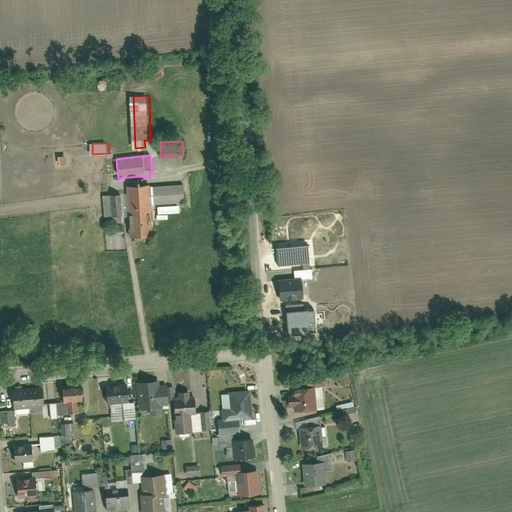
[(184,187),(150,188),(151,207),(185,206),(184,187)]
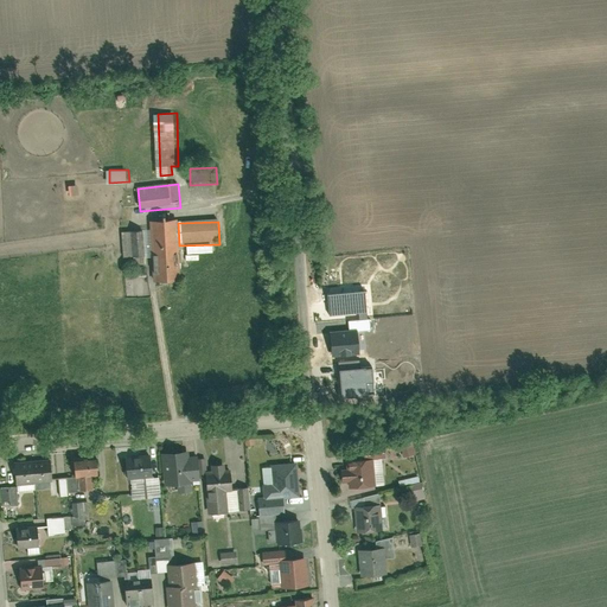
[(170,282),(180,281),(179,246),(178,223),(153,224),(155,282),(170,282)]
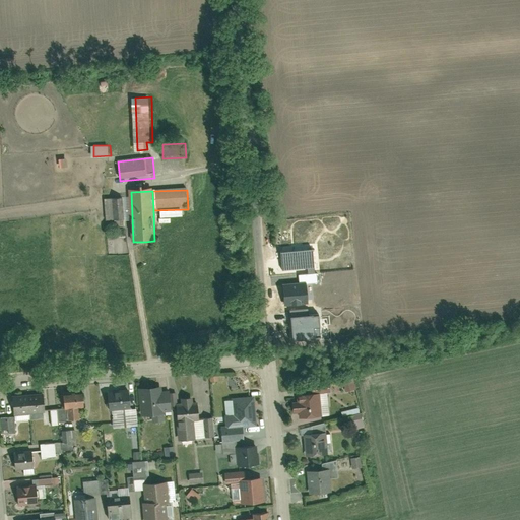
[(123,199),(105,200),(107,222),(125,220),(123,199)]
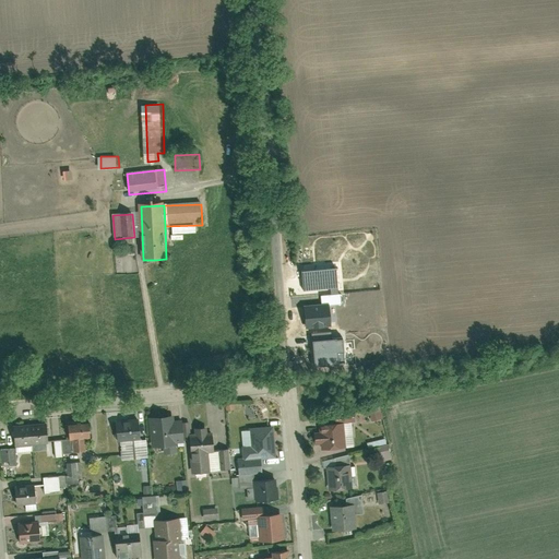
[(336,269),(302,272),(304,292),(339,288),(336,269)]
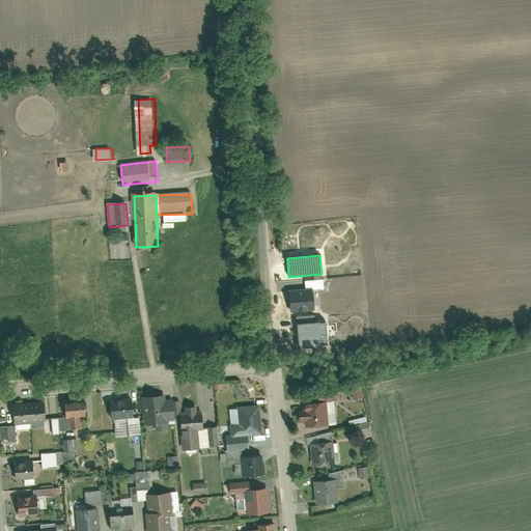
[(305,281),(306,289),(312,288),(312,290),(324,289),(324,280),(305,281)]
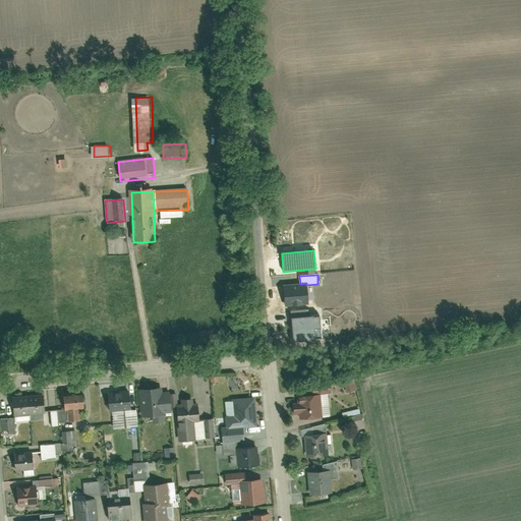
[(300,284),(283,285),(285,306),(308,304),(306,285),(306,283),(300,284)]
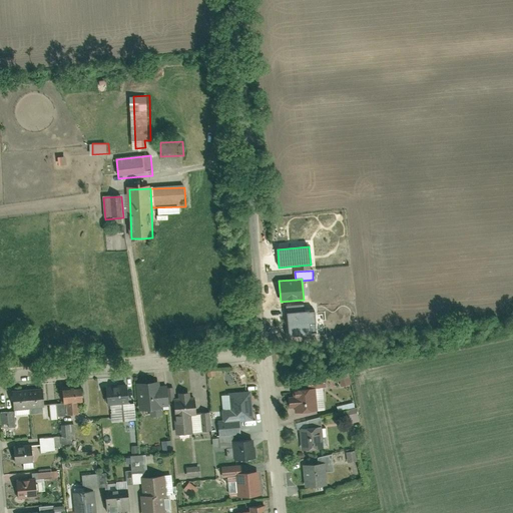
[(305,305),(287,307),(289,337),(312,335),(311,324),(316,323),(315,311),(306,312),(305,305)]
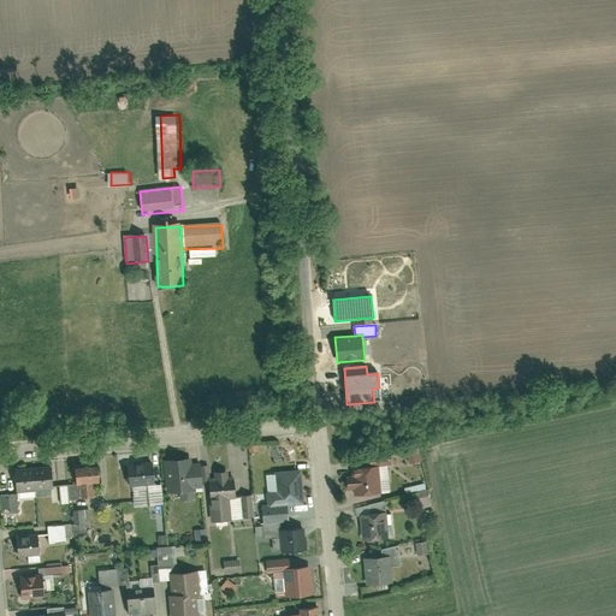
[(409,451),(413,463),(424,461),(421,448),(409,451)]
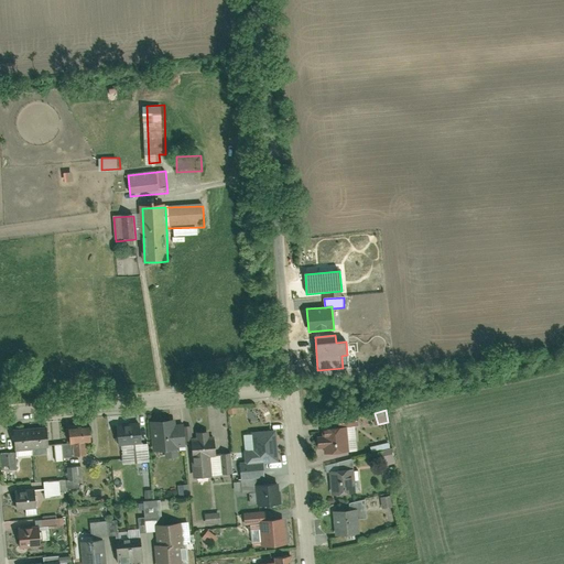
[(179,449),(186,448),(184,426),(176,426),(175,420),(152,422),(155,455),(179,453),(179,449)]
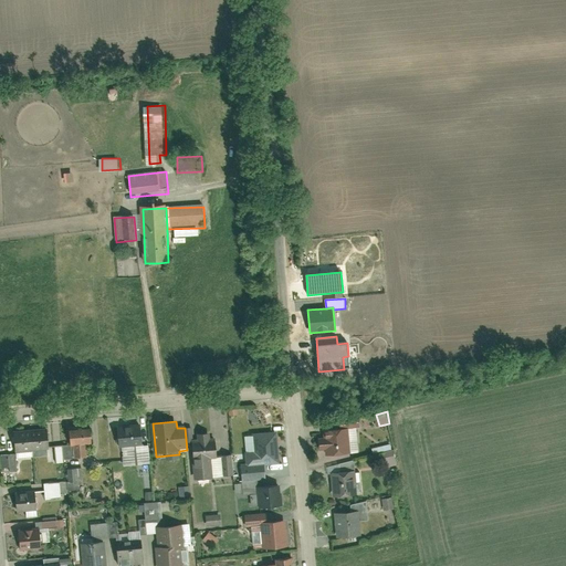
[(144,448),(142,422),(117,425),(119,450),(144,448)]
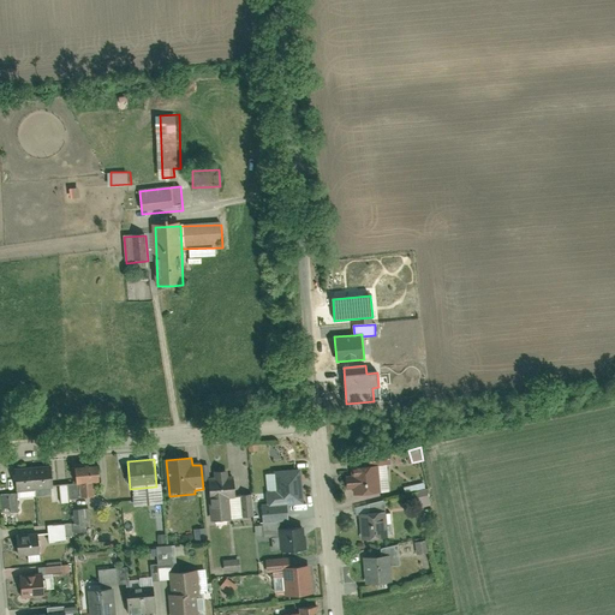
[(95,499),(94,485),(101,485),(99,463),(75,465),(77,487),(79,487),(81,500),(95,499)]
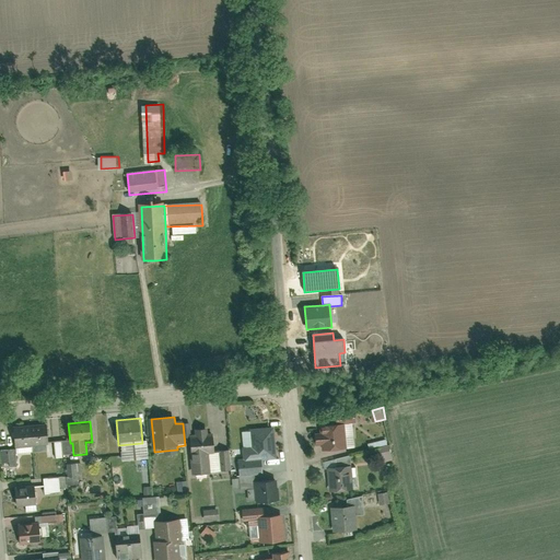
[(50,446),(48,422),(32,423),(34,447),(50,446)]
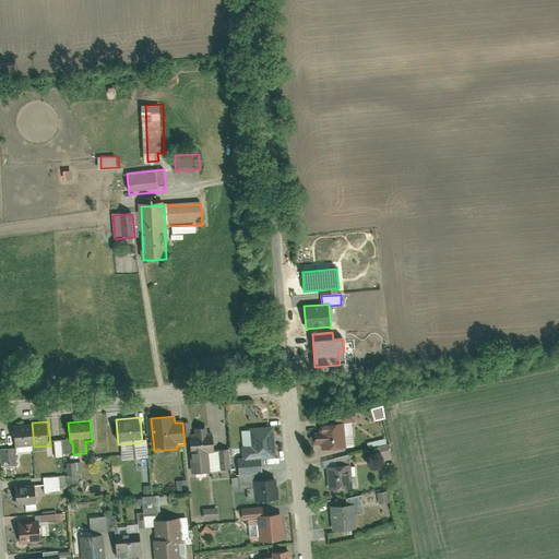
[(34,447),(32,423),(14,424),(16,449),(34,447)]
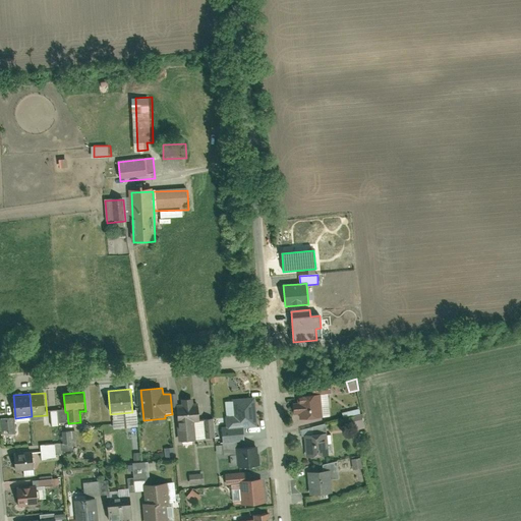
[(324,420),(321,396),(297,399),(298,404),(294,404),(295,417),(299,417),(299,418),(300,422),(324,420)]
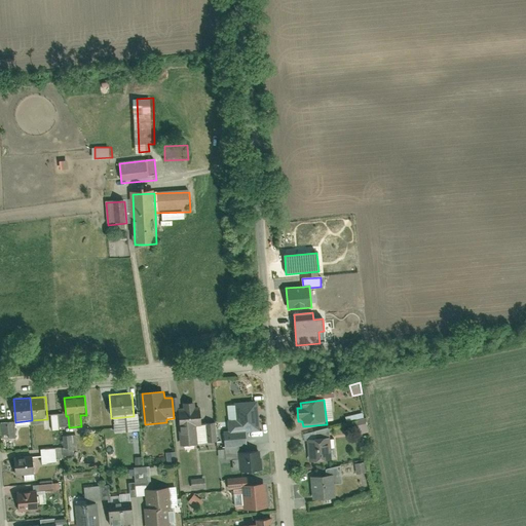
[(177,410),(179,428),(180,447),(198,446),(196,427),(203,426),(201,408),(196,409),(196,404),(184,405),(184,410),(177,410)]
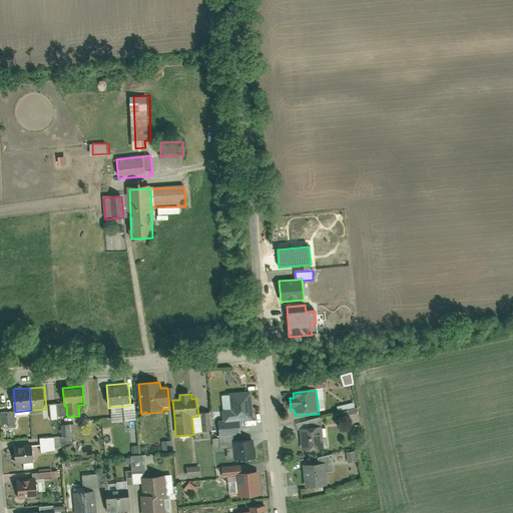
[(244,422),(241,398),(225,399),(227,423),(244,422)]
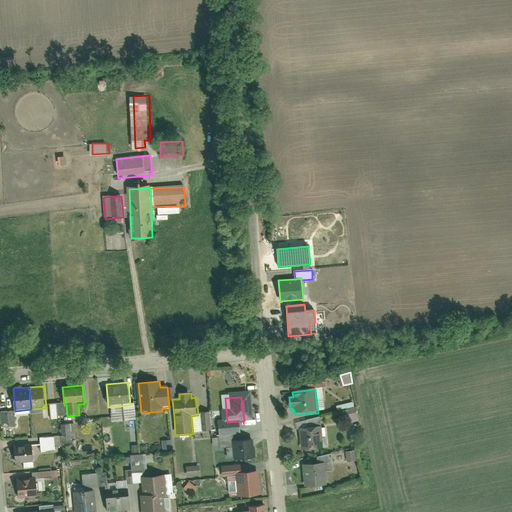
[(350,412),(351,421),(360,420),(358,411),(350,412)]
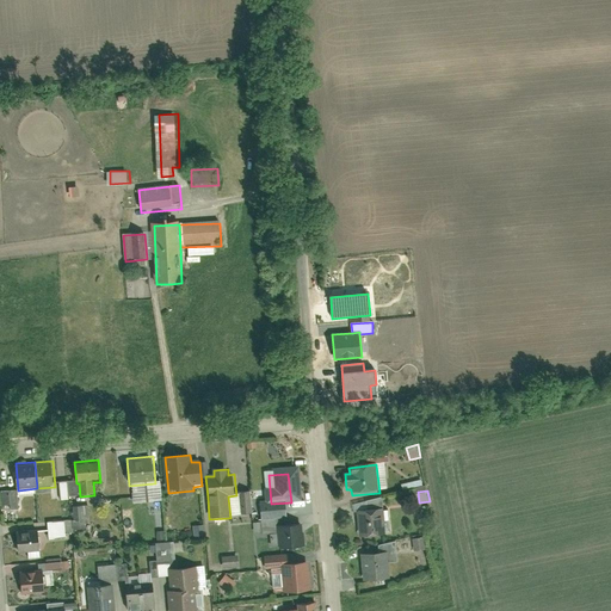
[(76,529),(87,529),(86,505),(74,505),(76,529)]
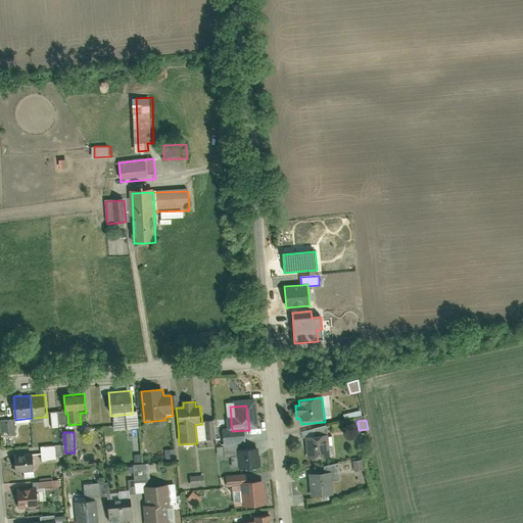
[(330,461),(328,437),(306,439),(308,463),(330,461)]
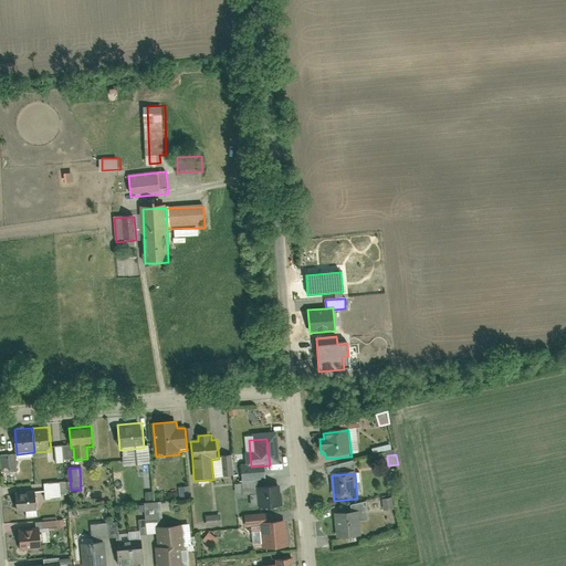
[(46,482),(48,499),(63,499),(62,482),(46,482)]
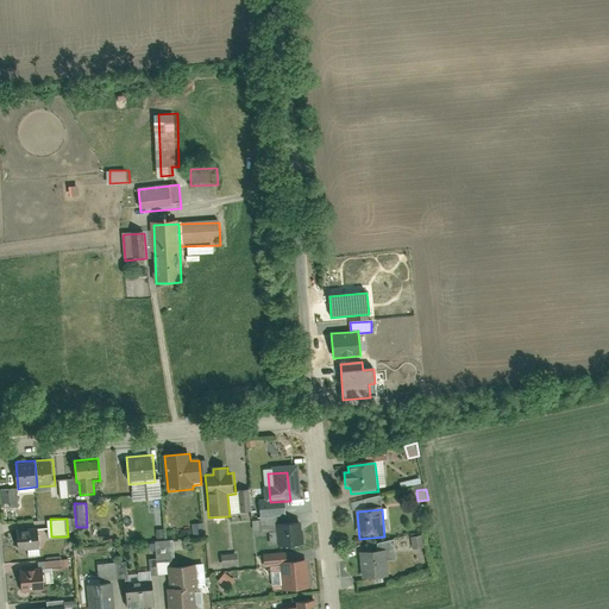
[(303,546),(301,523),(277,526),(280,548),(303,546)]
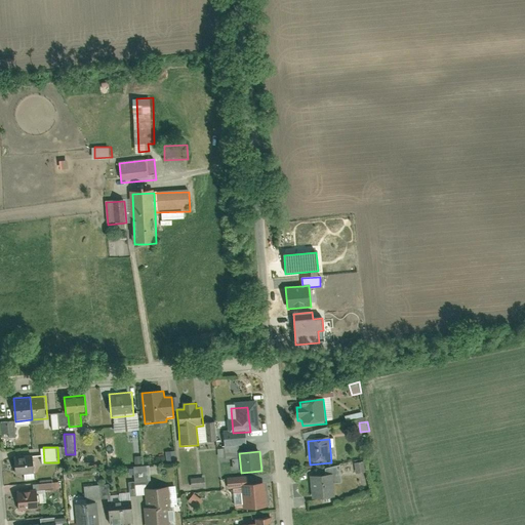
[(14,459),(15,476),(36,474),(35,457),(14,459)]
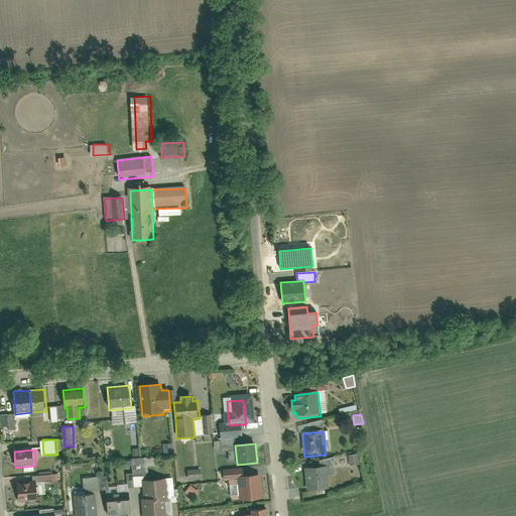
[(351,455),(352,465),(361,464),(360,454),(351,455)]
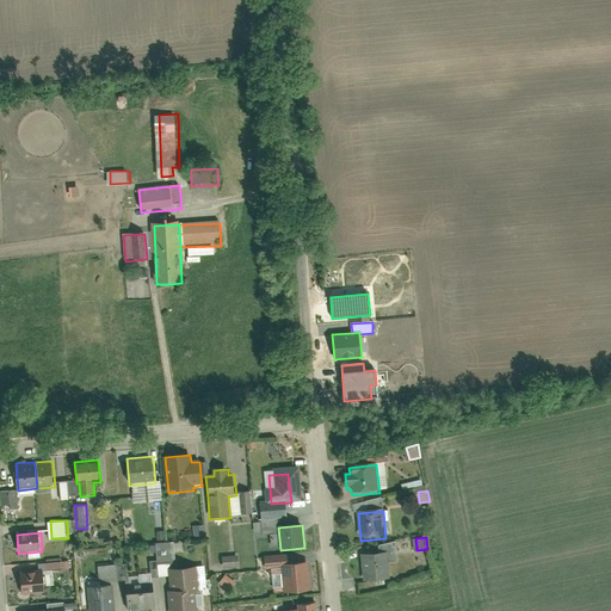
[(388,553),(364,555),(366,584),(390,581),(388,553)]
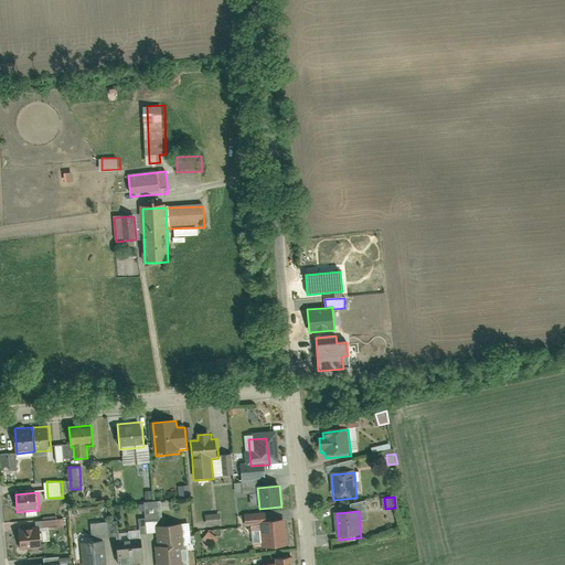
[(209,513),(209,524),(223,523),(223,513),(209,513)]
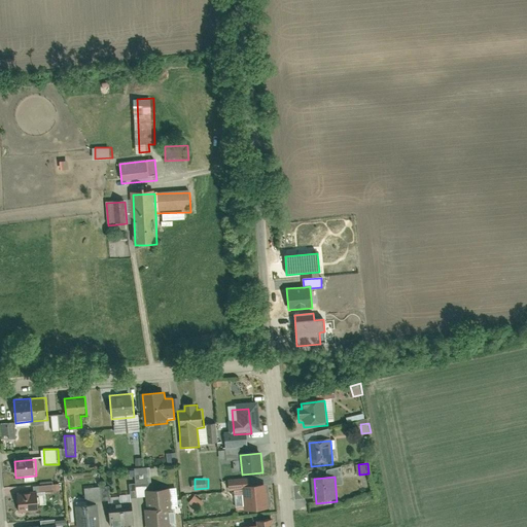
[(86,487),(86,499),(112,498),(111,485),(86,487)]
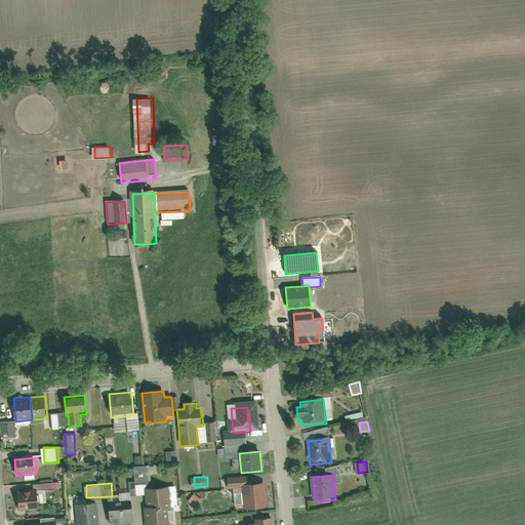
[(268,509),(266,483),(242,485),(244,511),(268,509)]
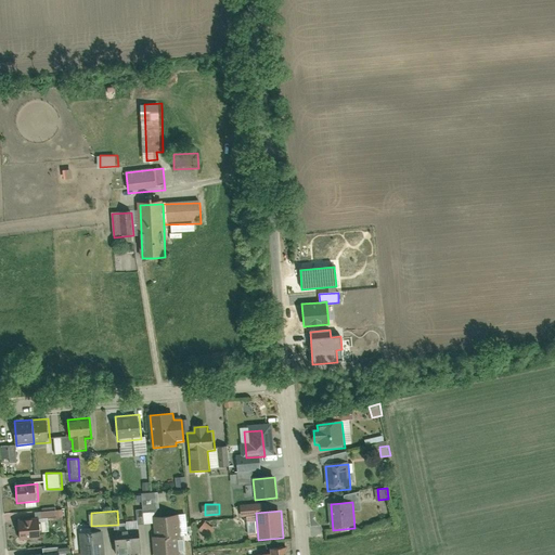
[(156,539),(178,538),(180,537),(178,515),(154,517),(156,539)]
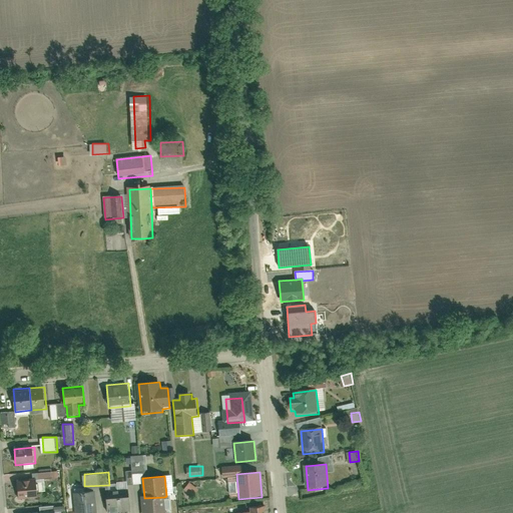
[(18,482),(19,500),(38,499),(36,480),(18,482)]
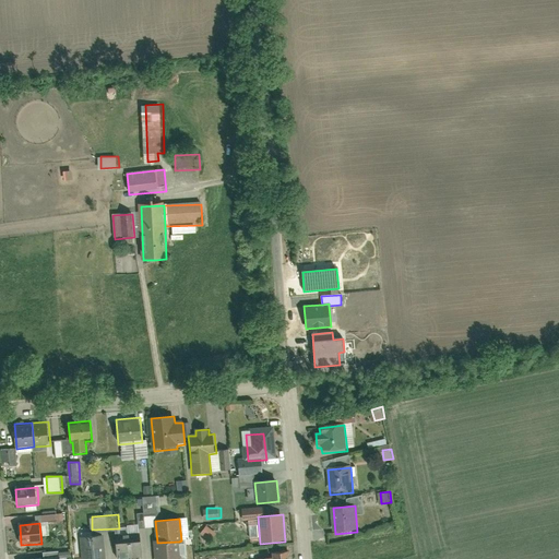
[(217,537),(217,524),(205,524),(204,537),(217,537)]
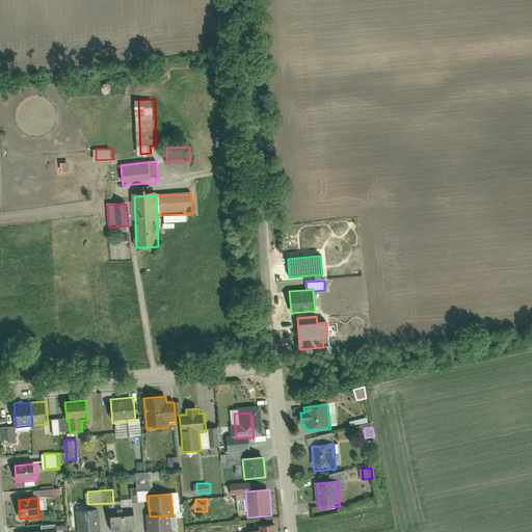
[(135,531),(134,507),(123,508),(124,531),(135,531)]
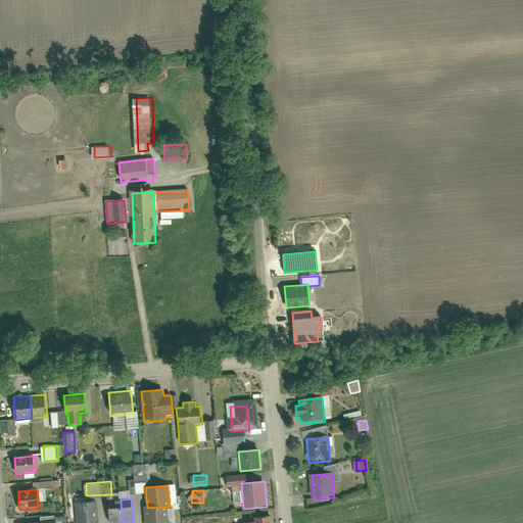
[(122,522),(121,500),(108,501),(110,522),(122,522)]
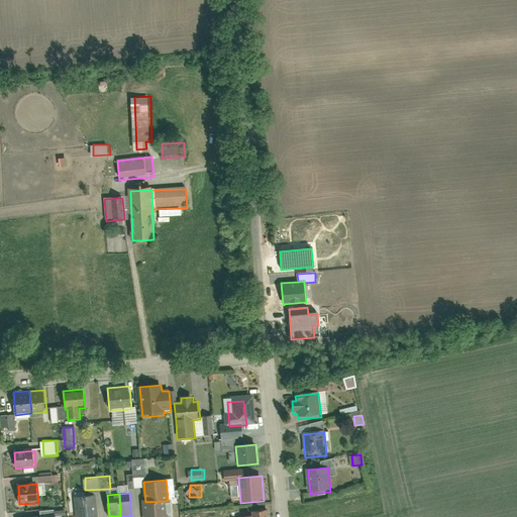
[(98,516),(97,495),(75,497),(76,516),(98,516)]
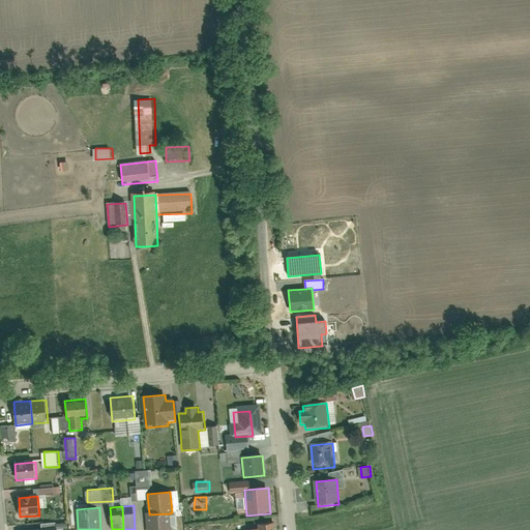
[(171,529),(170,513),(149,514),(146,514),(147,529),(171,529)]
